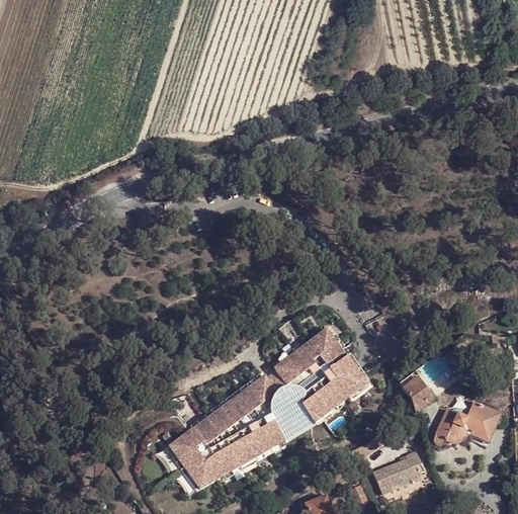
[(324,329),(167,444),(199,488),(305,429),(365,384),(324,329)]
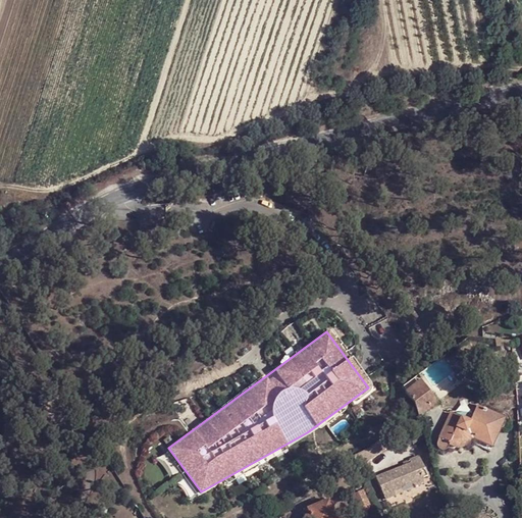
[(415,400),(419,413),(419,414),(438,400),(423,379),(408,391),(415,400)]
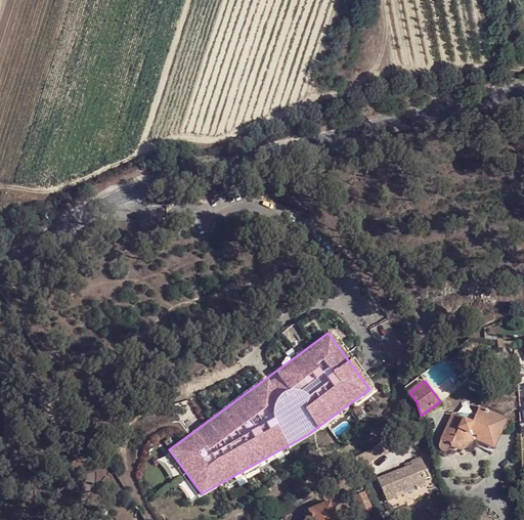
[(453,410),(441,436),(456,443),(460,444),(461,445),(463,445),(466,444),(467,444),(468,442),(470,441),(471,439),(472,438),(473,435),(493,445),(508,416),(480,402),(472,420),(453,410)]
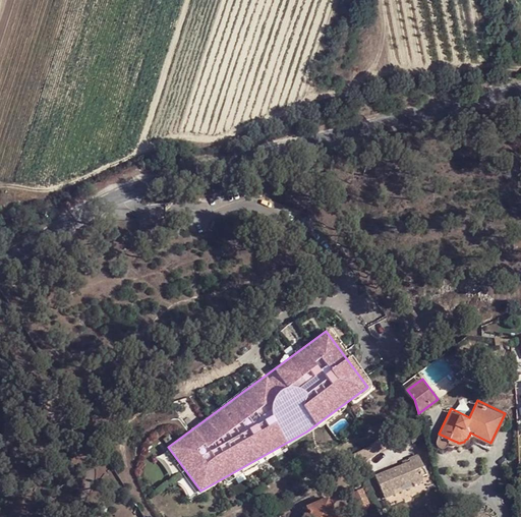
[(383,433),(379,439),(384,443),(388,437),(383,433)]
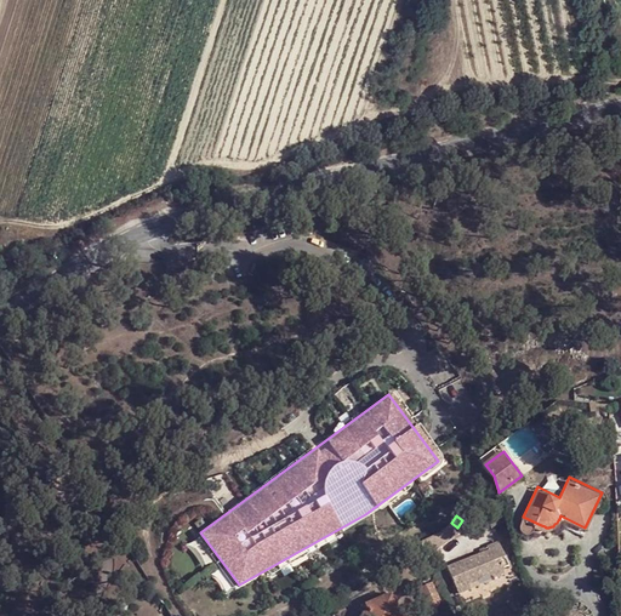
[(490,547),(446,562),(456,589),(469,585),(468,580),(491,571),(493,574),(494,574),(495,575),(496,575),(499,575),(500,575),(502,574),(503,572),(505,571),(505,569),(505,568),(505,565),(505,563),(501,554),(495,557),(490,547)]
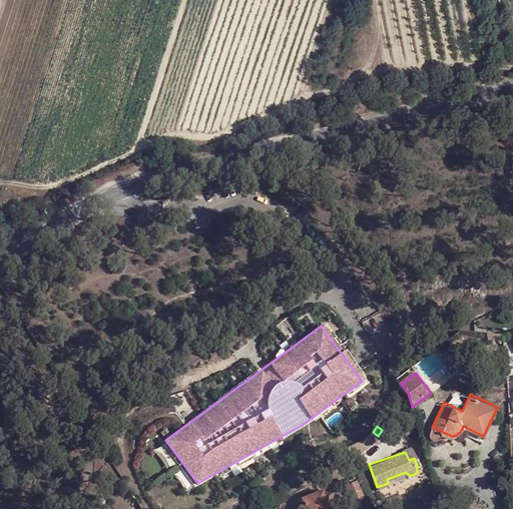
[(361,485),(358,479),(357,478),(347,483),(354,498),(358,499),(363,496),(365,493),(361,485)]
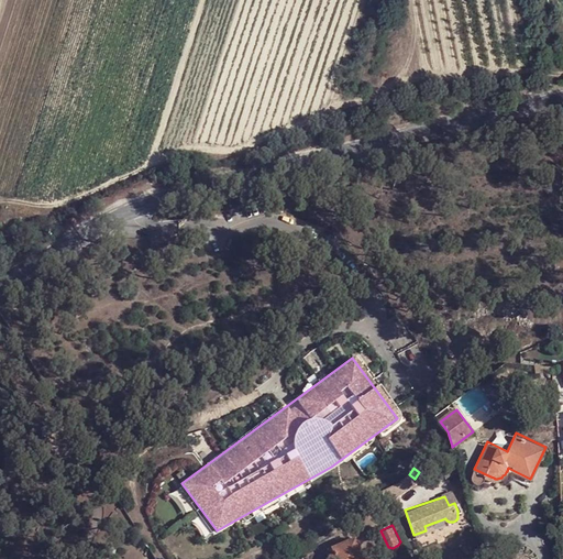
[(355,535),(327,547),(330,552),(328,557),(328,558),(364,558),(360,548),(361,547),(355,535)]
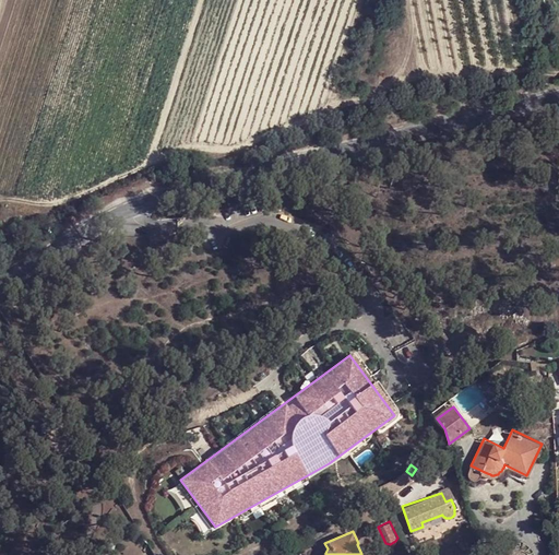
All buildings are outlined.
